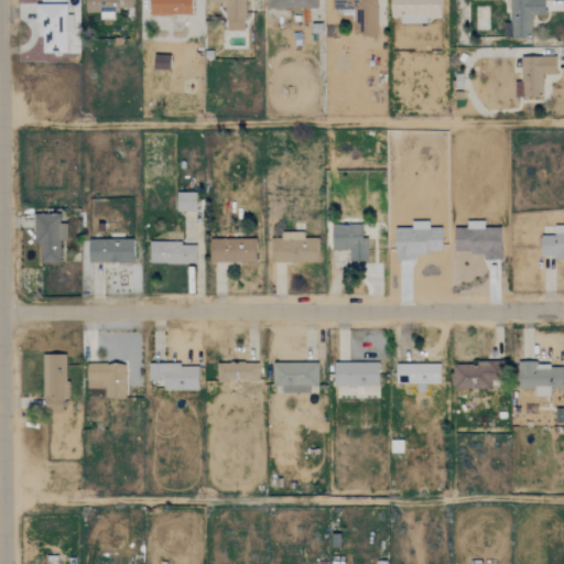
[(131,0),(85,0),(85,14),(108,14),(108,10),(131,10),(131,0)]
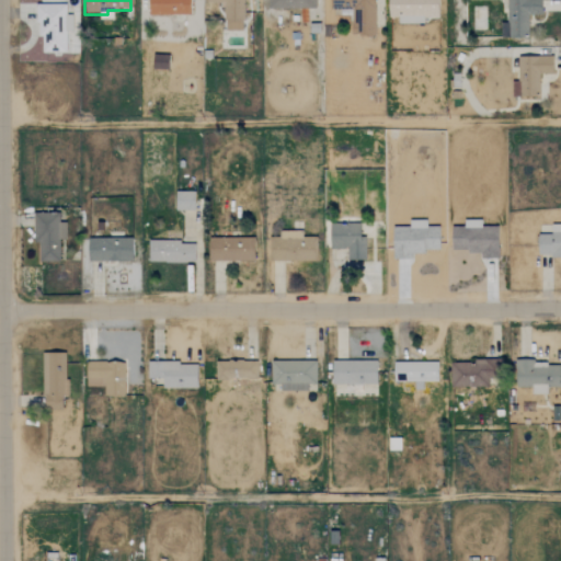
[(190,14),(189,0),(147,0),(148,15),(190,14)]
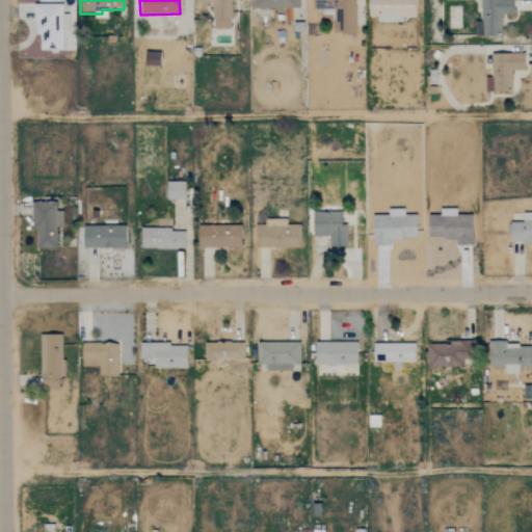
[(212,29),(231,29),(230,0),(195,0),(196,2),(212,2),(212,29)]
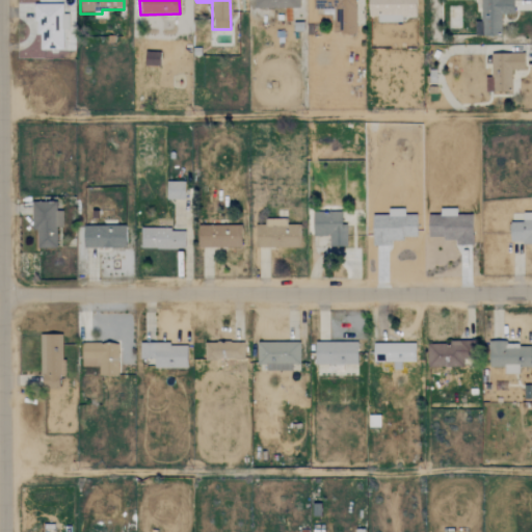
[(298,8),(298,0),(253,0),(254,7),(298,8)]
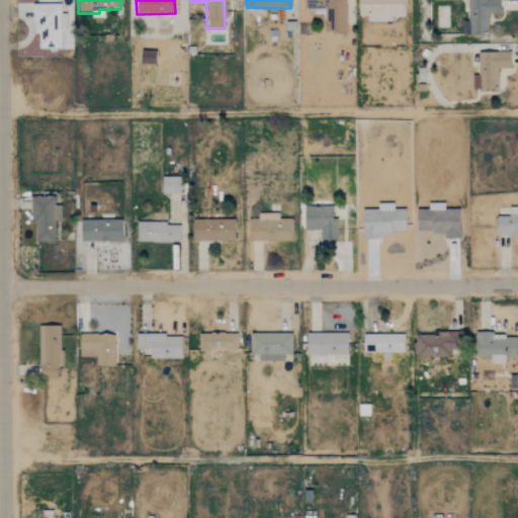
[(345,32),(345,0),(304,0),(305,8),(326,9),(325,32),(345,32)]
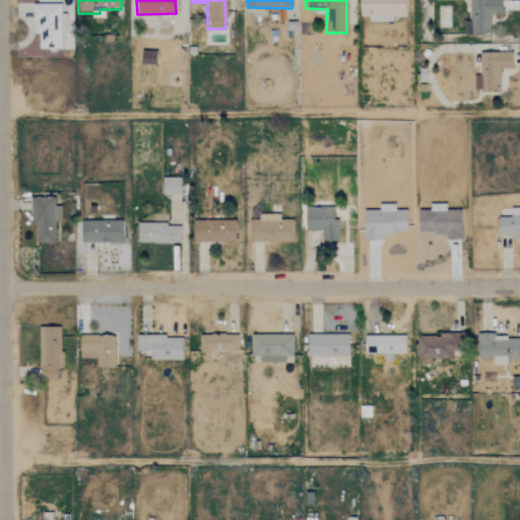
[(405,16),(405,0),(359,0),(359,16),(369,16),(368,21),(392,21),(392,15),(405,16)]
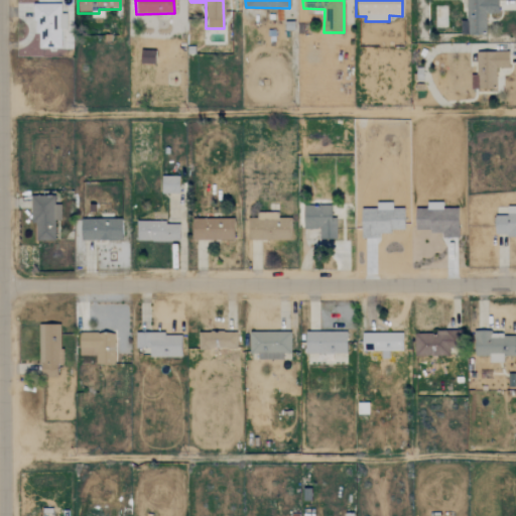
[(497,0),(466,0),(466,34),(485,34),(485,13),(498,13),(497,0)]
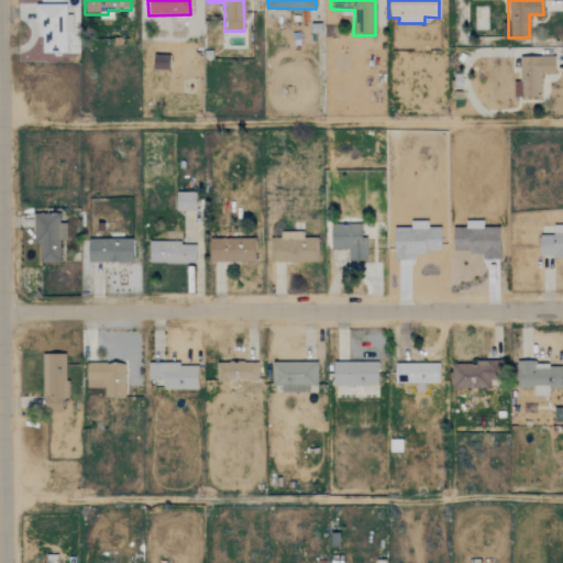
[(66,53),(65,32),(73,31),(72,14),(65,15),(65,4),(35,4),(36,39),(41,39),(41,53),(66,53)]
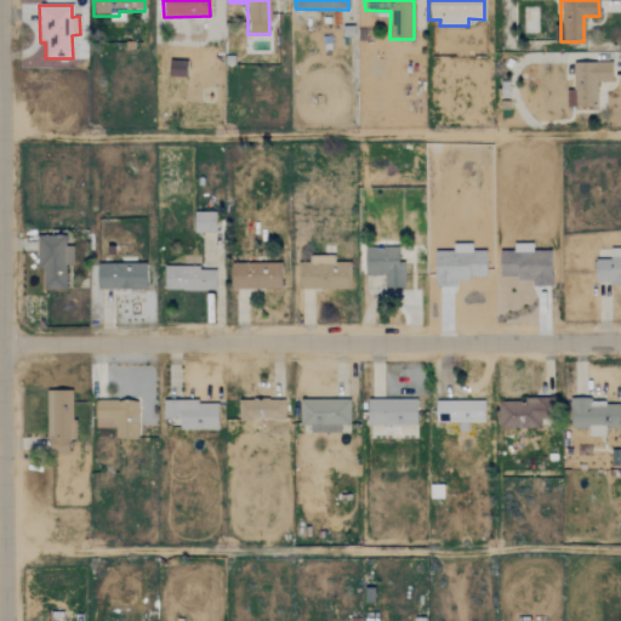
[(187,77),(186,61),(167,61),(169,77),(187,77)]
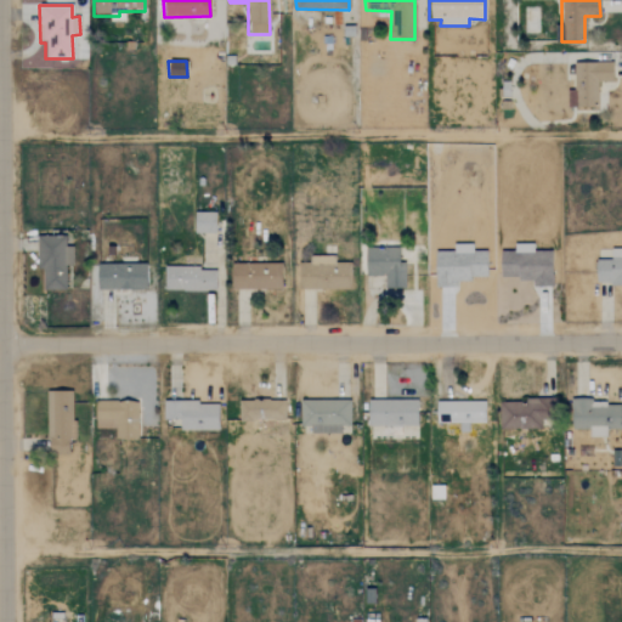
[(574,63),(574,91),(567,91),(567,107),(598,107),(597,83),(612,82),(611,62),(574,63)]
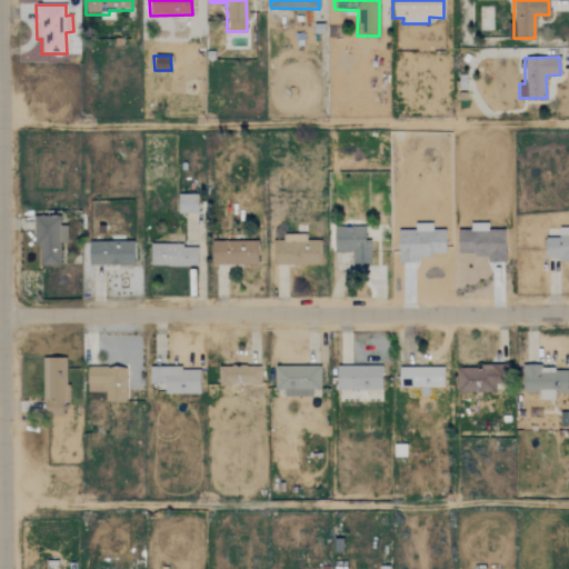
[(177,213),(197,213),(197,195),(178,193),(177,213)]
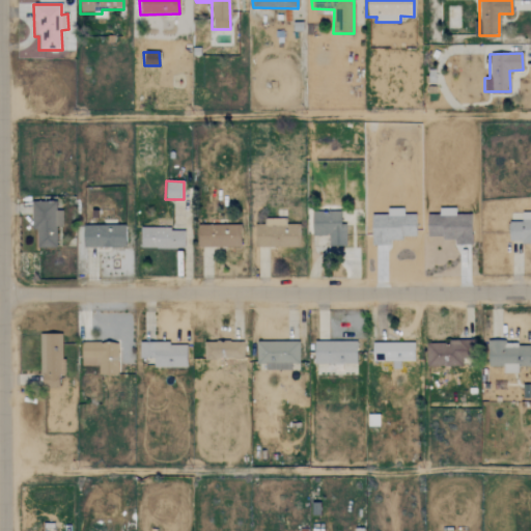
[(31,230),(36,230),(35,247),(55,248),(56,226),(61,227),(62,211),(55,211),(55,202),(31,201),(31,230)]
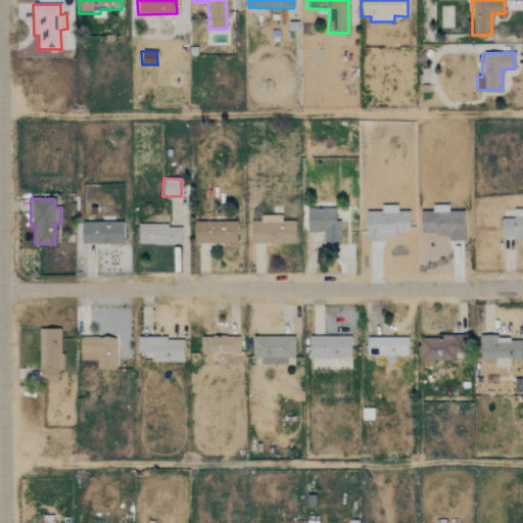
[(366,242),(383,242),(382,235),(410,234),(409,210),(397,210),(397,205),(380,205),(381,212),(365,212),(366,242)]
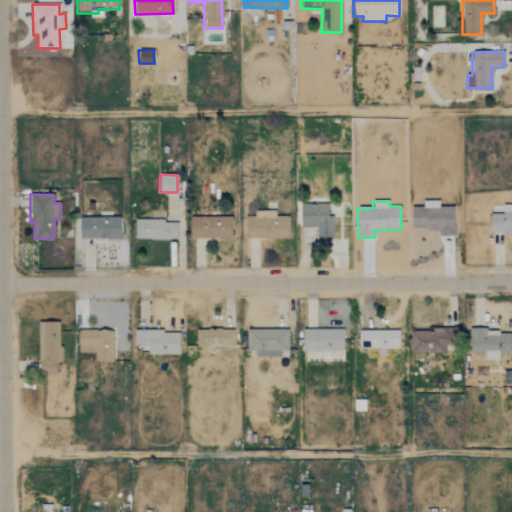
[(454,236),(454,206),(438,207),(438,201),(423,201),(423,207),(411,207),(411,230),(439,229),(439,236),(454,236)]
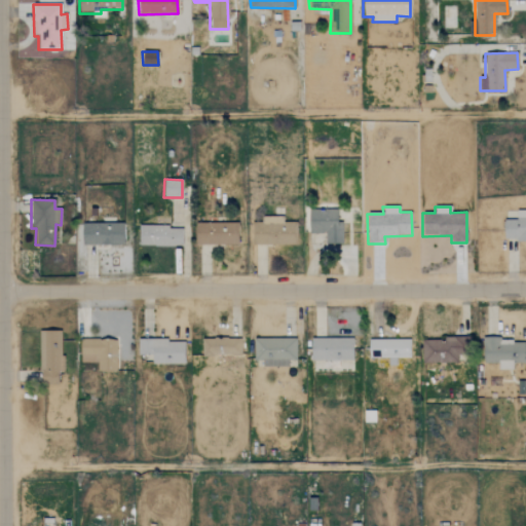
[(342,243),(342,222),(337,222),(337,210),(308,211),(308,233),(325,233),(325,245),(342,243)]
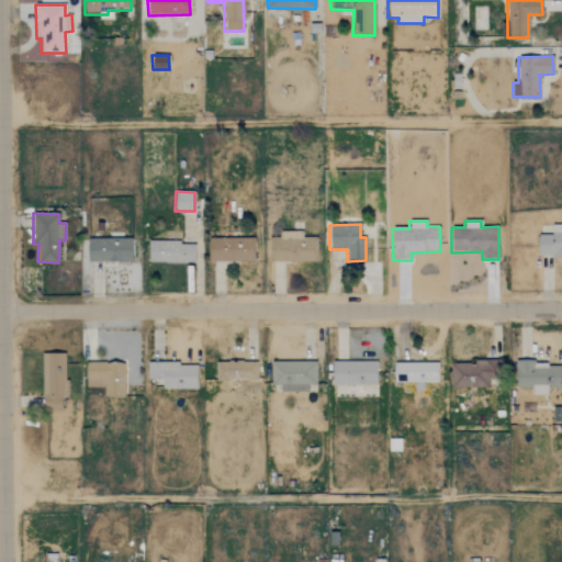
[(561,224),(551,225),(551,236),(539,235),(538,256),(561,256),(561,224)]
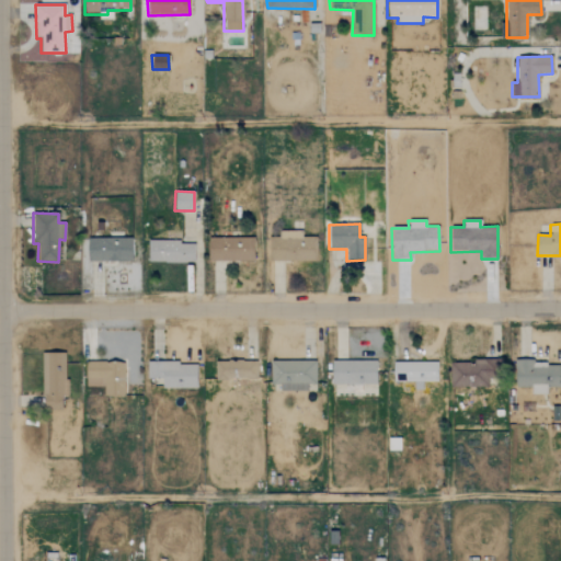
[(271,232),(270,261),(312,261),(313,237),(301,237),(301,233),(271,232)]
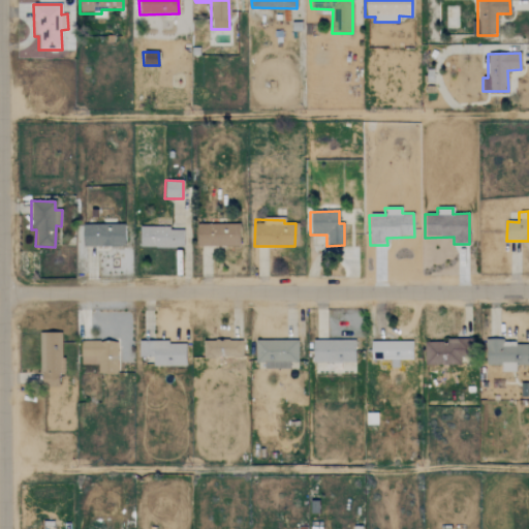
[(197,247),(239,246),(239,223),(196,224),(197,247)]
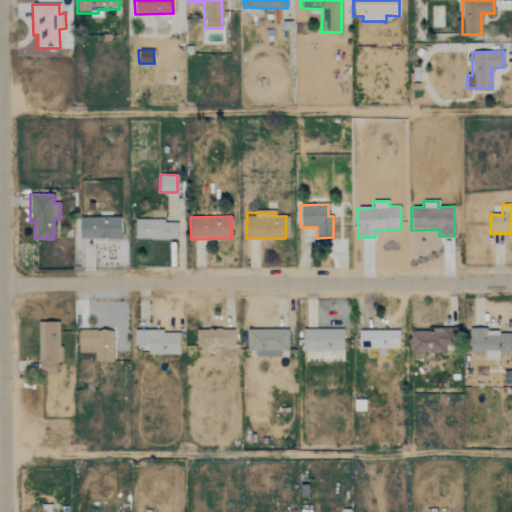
[(120,238),(120,217),(79,218),(80,239),(120,238)]
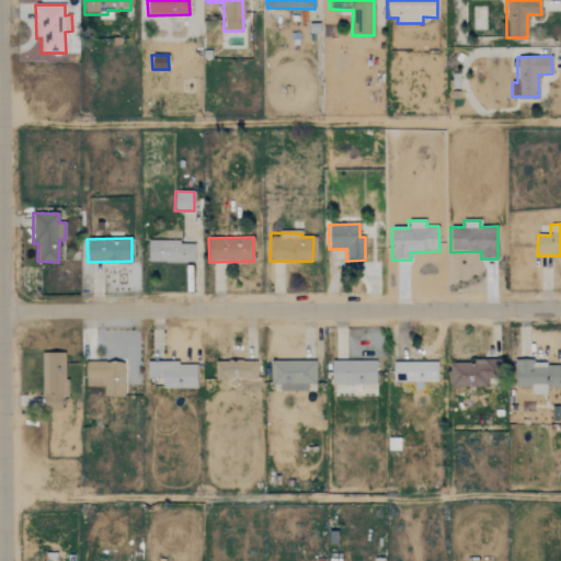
[(148,261),(193,263),(194,242),(148,241),(148,261)]
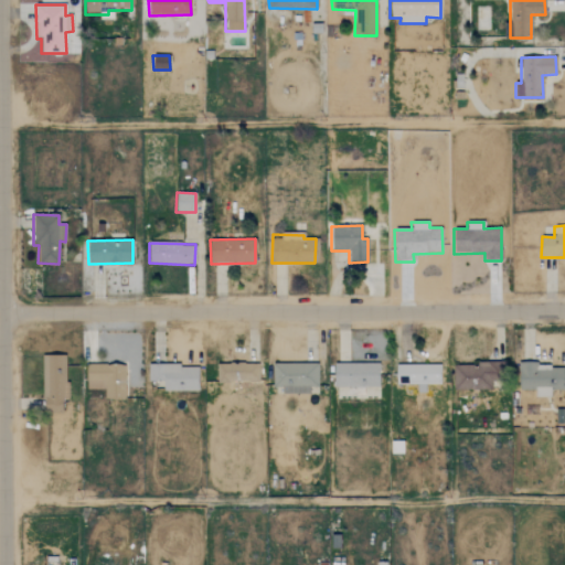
[(66,355),(43,354),(42,414),(62,414),(62,398),(66,398),(66,355)]
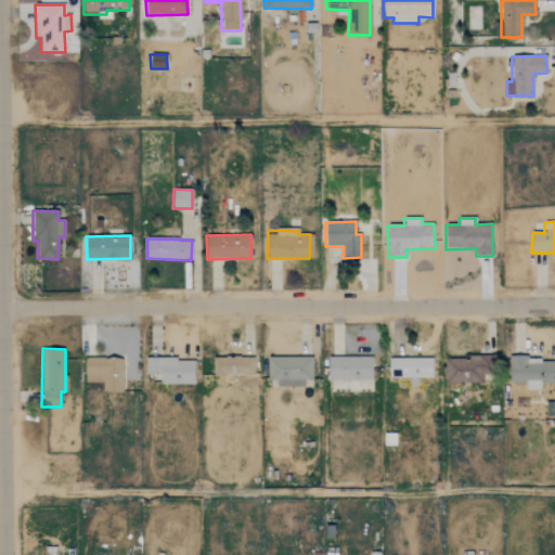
[(254,357),(211,358),(213,375),(254,374),(254,357)]
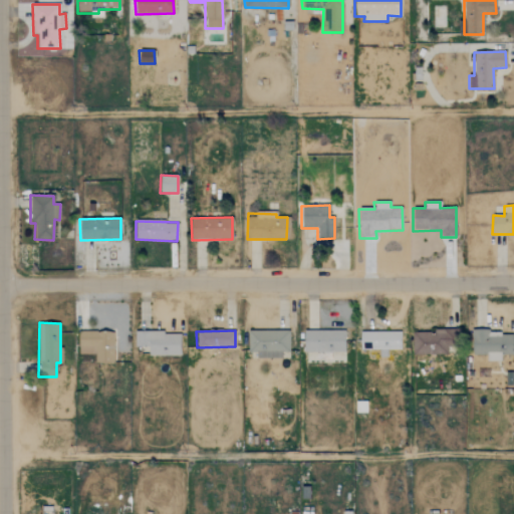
[(289,331),(248,330),(248,351),(257,351),(257,357),(281,358),(281,352),(288,352),(289,331)]
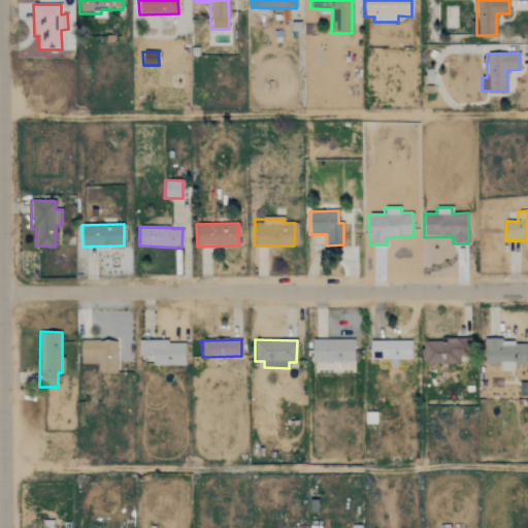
[(354,340),(312,339),(312,362),(354,362),(354,340)]
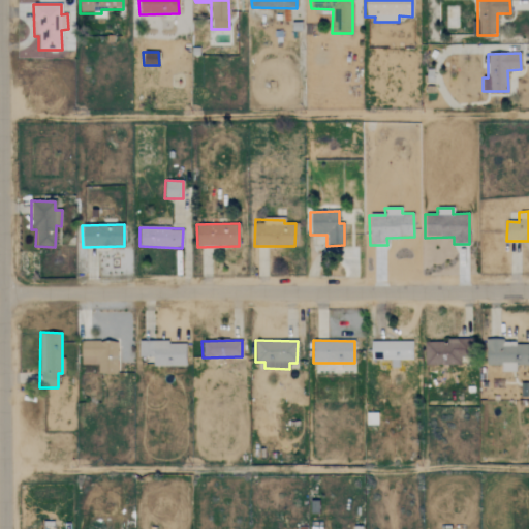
[(424,366),(460,365),(460,356),(471,356),(471,340),(423,341),(424,366)]
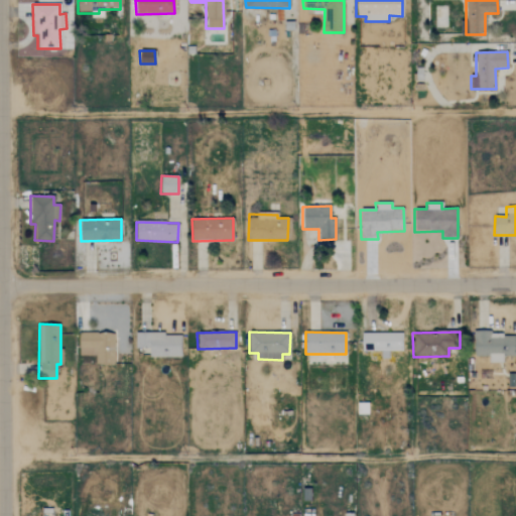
[(401,333),(362,334),(362,352),(384,351),(384,352),(402,352),(401,333)]
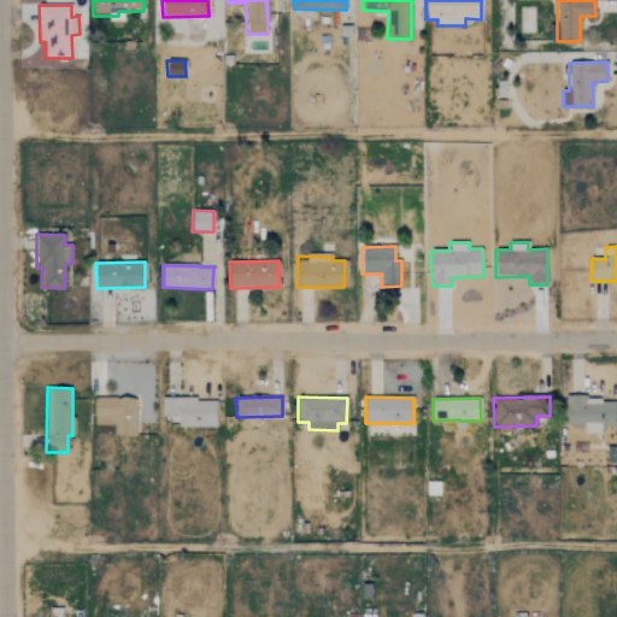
[(566,427),(585,427),(585,434),(601,434),(601,425),(616,425),(615,398),(565,399),(566,427)]
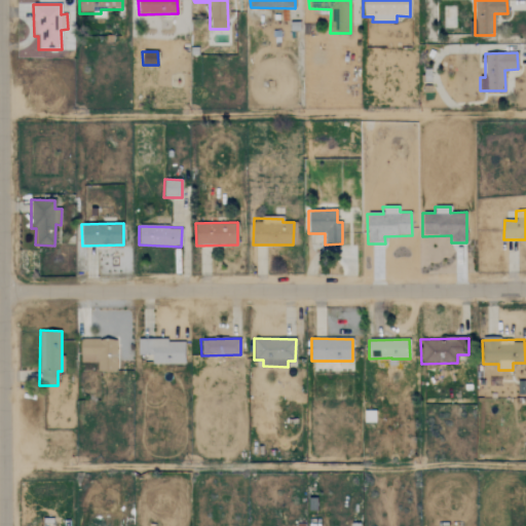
[(80,362),(97,363),(97,372),(115,372),(116,340),(80,340),(80,362)]
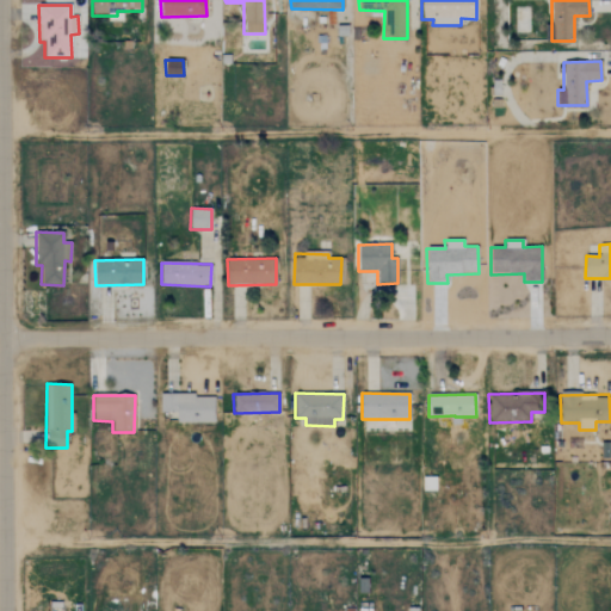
[(160,412),(177,413),(177,423),(214,423),(214,396),(160,395),(160,412)]
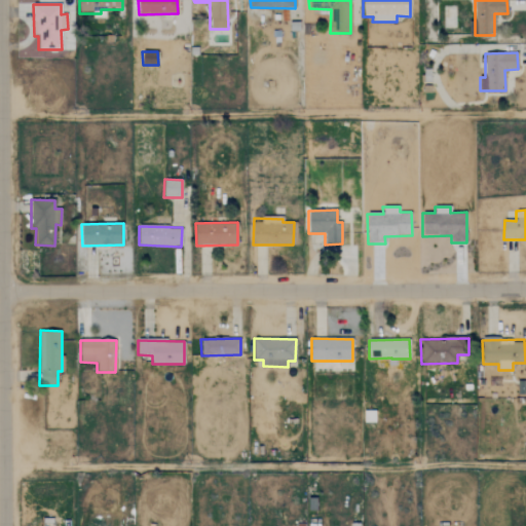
[(374,411),(364,411),(364,422),(374,422),(374,411)]
